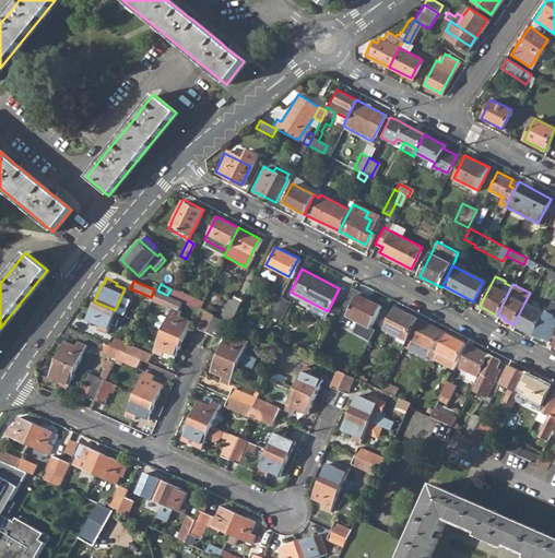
[(167,295),(197,309),(200,303),(172,287),(170,289),(167,295)]
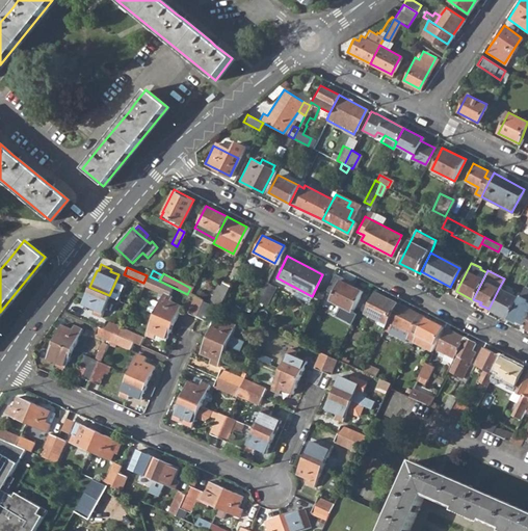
[(360,291),(338,280),(328,299),(350,311),(360,291)]
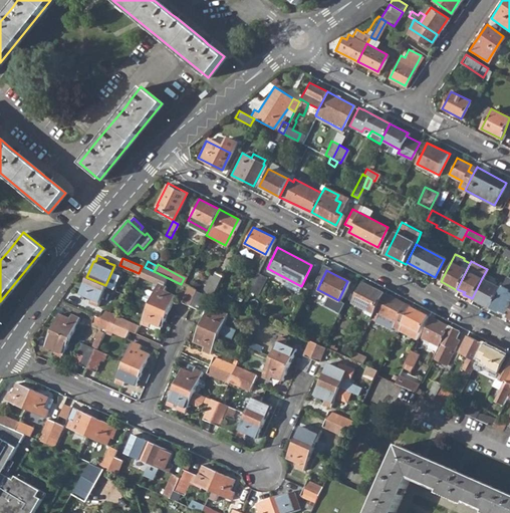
[(210,294),(220,275),(213,271),(211,275),(208,274),(200,290),(210,294)]
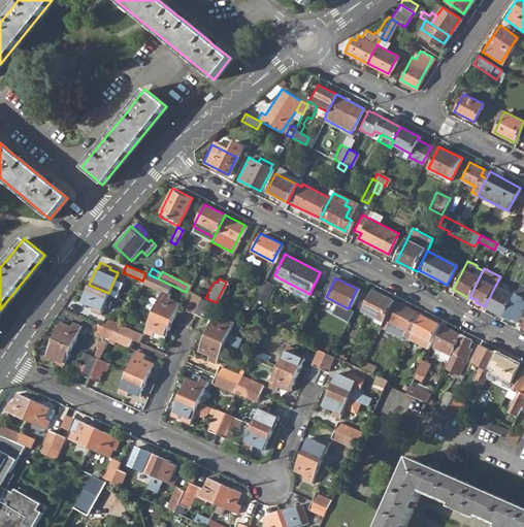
[(254,297),(263,301),(271,284),(263,278),(254,297)]
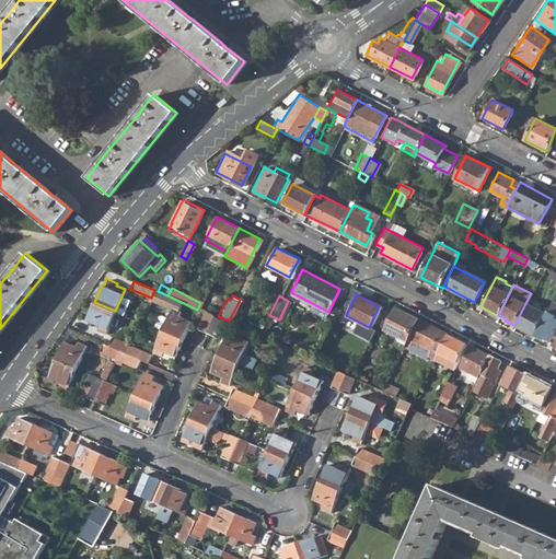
[(544,337),(552,341),(555,333),(555,303),(552,301),(545,314),(534,335),(543,340),(544,337)]
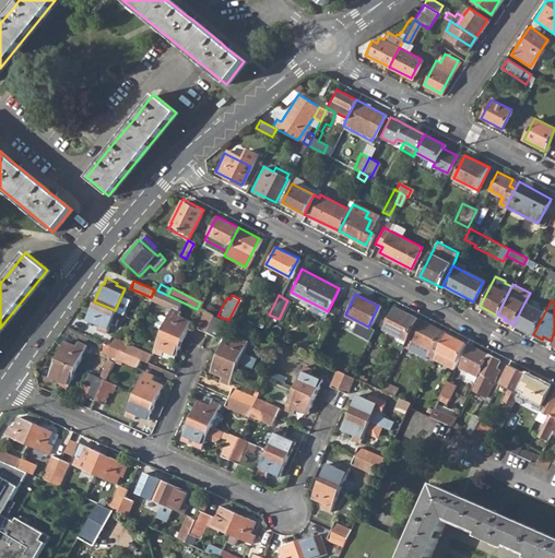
[(96,328),(105,332),(115,310),(94,301),(86,318),(98,324),(96,328)]
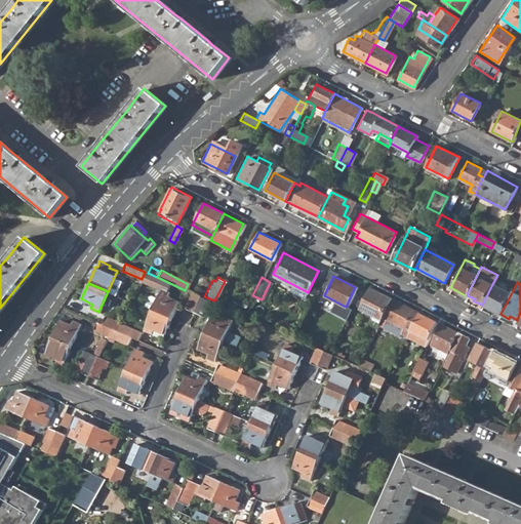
[(511,294),(492,284),(483,303),(482,305),(501,314),(511,294)]
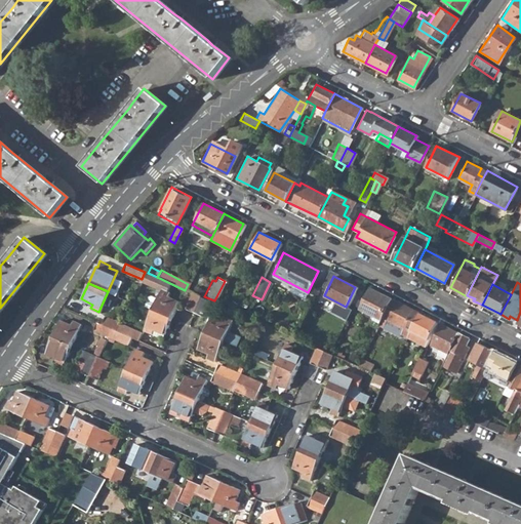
[(151,309),(170,317),(177,300),(166,295),(168,291),(159,288),(155,297),(151,309)]
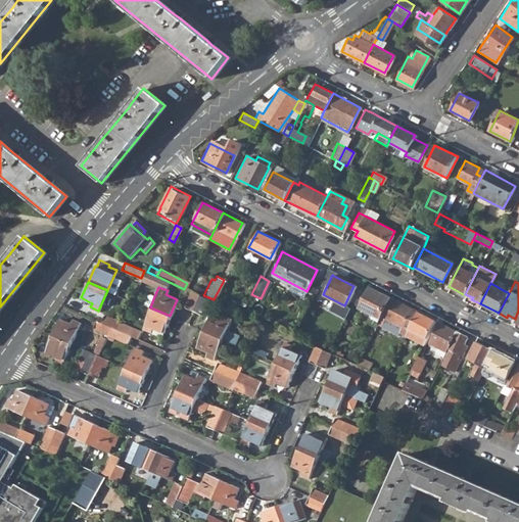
[(371,314),(378,319),(388,297),(368,287),(358,307),(371,314)]
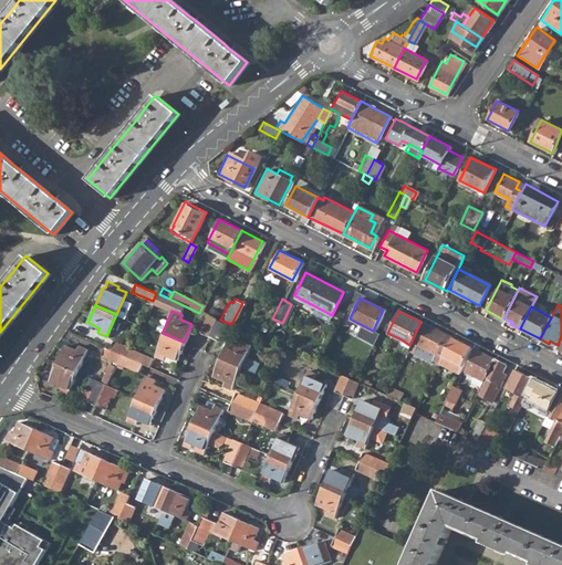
[(199,332),(208,336),(215,320),(206,315),(199,332)]
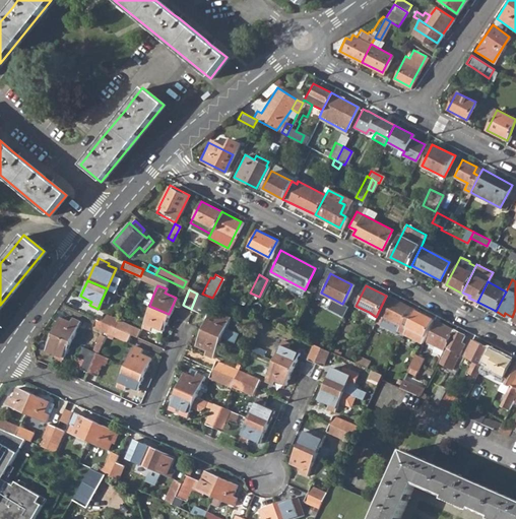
[(142,302),(149,306),(153,295),(148,293),(145,294),(142,302)]
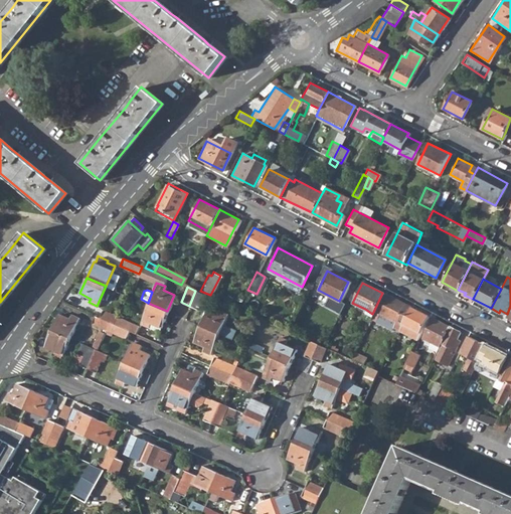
[(316,294),(310,290),(304,301),(311,304),(316,294)]
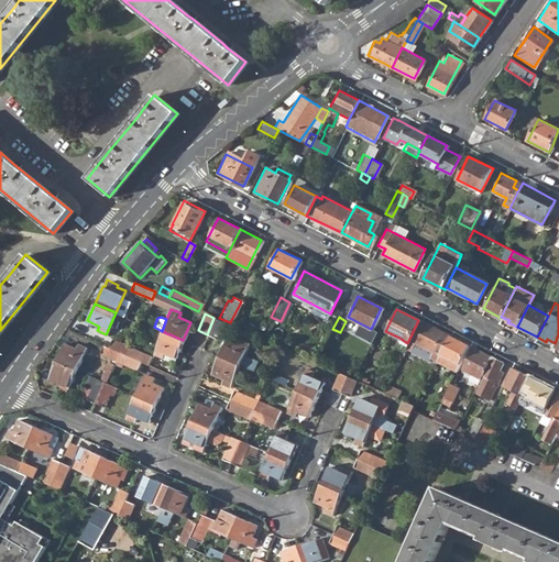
[(207,334),(215,338),(222,321),(214,318),(207,334)]
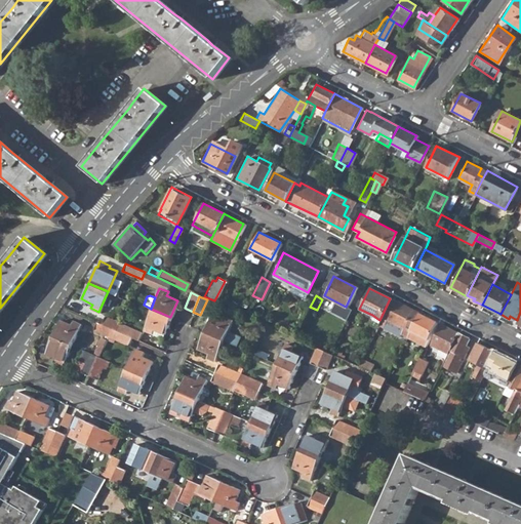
[(417,313),(390,298),(379,320),(378,323),(383,326),(382,328),(399,336),(400,334),(405,337),(417,313)]
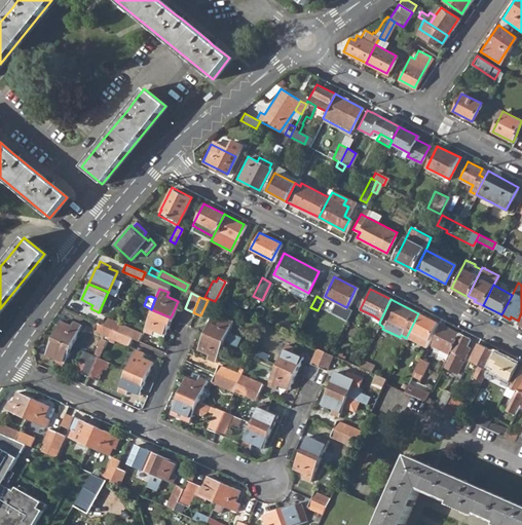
[(143,330),(161,338),(171,317),(151,309),(143,330)]
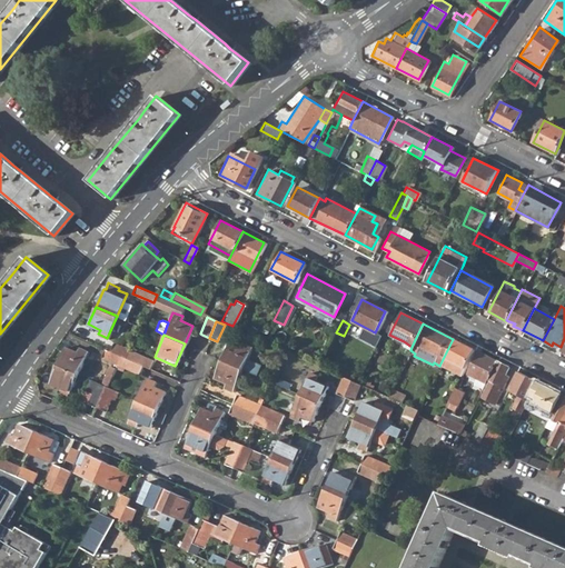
[(230,338),(220,359),(241,369),(251,347),(230,338)]
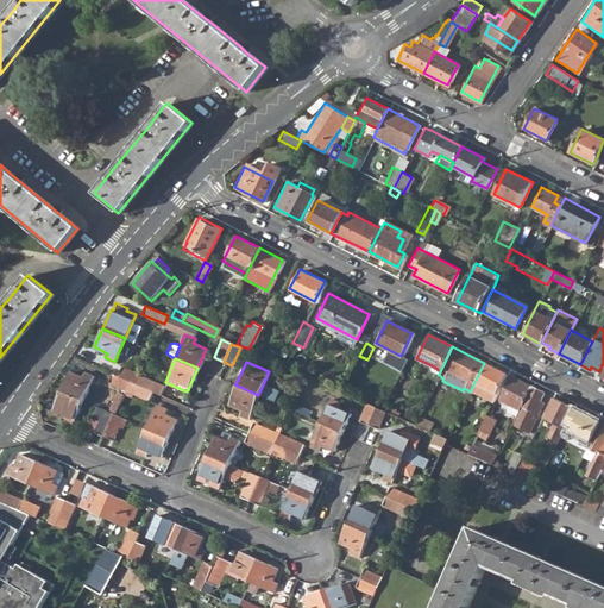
[(505,374),(484,363),(470,392),(491,402),(505,374)]
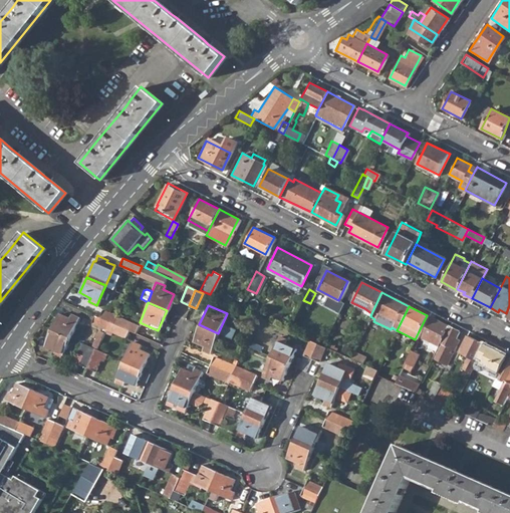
[(100,308),(96,316),(109,321),(113,314),(100,308)]
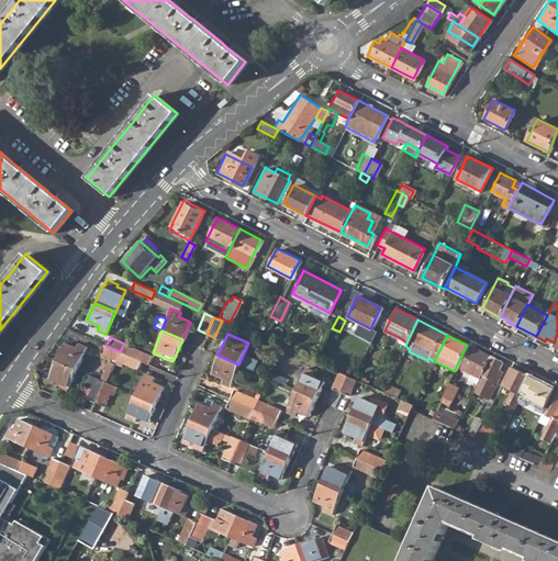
[(406,343),(399,337),(398,340),(397,343),(404,347),(405,346),(406,343)]
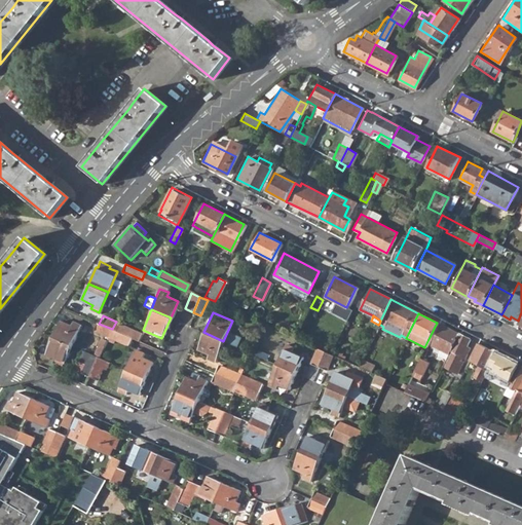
[(129,337),(136,339),(141,329),(118,319),(116,322),(112,329),(129,337)]
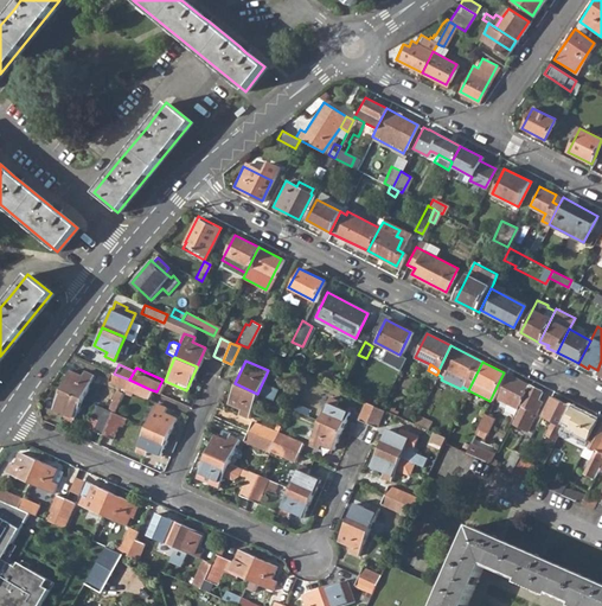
[(59,388),(82,399),(93,375),(84,371),(82,376),(68,369),(59,388)]
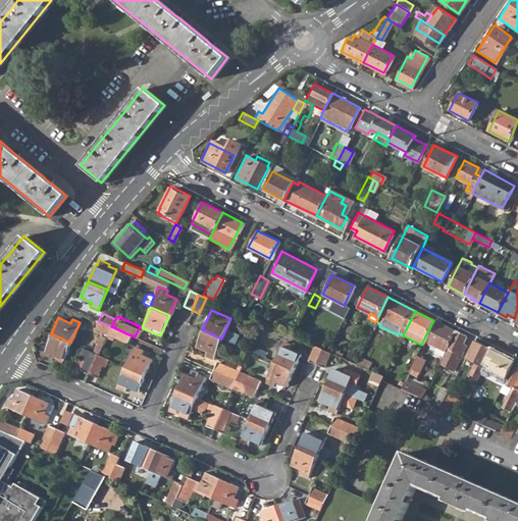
[(94,327),(108,333),(111,326),(98,321),(97,320),(94,327)]
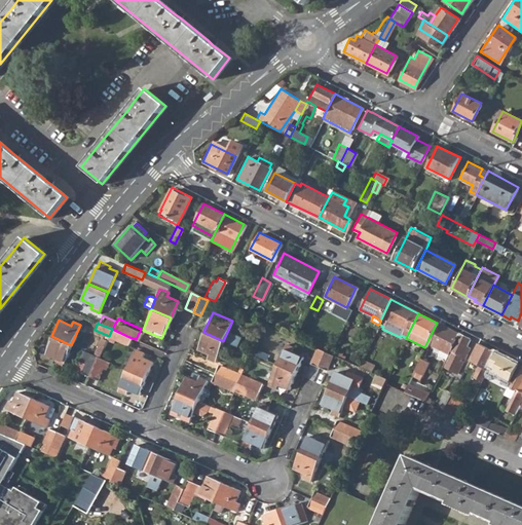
[(431,345),(447,354),(457,334),(441,326),(431,345)]
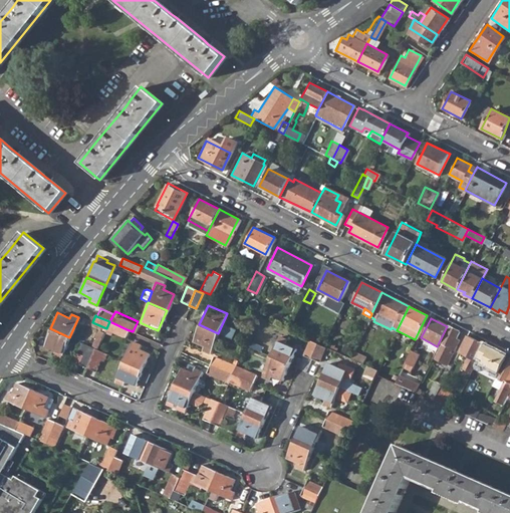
[(106,328),(122,336),(126,329),(109,321),(106,328)]
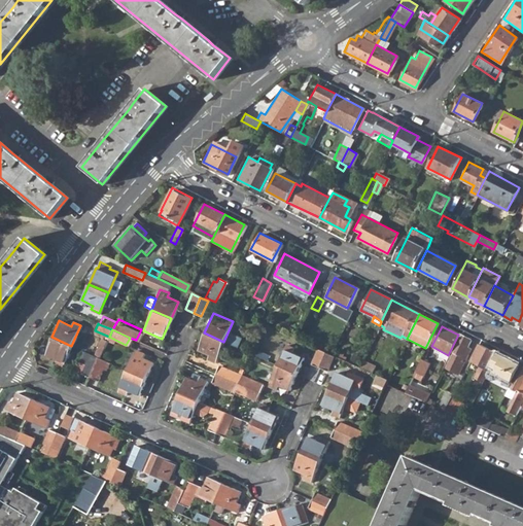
[(206,358),(214,362),(223,342),(204,332),(197,349),(208,354),(206,358)]
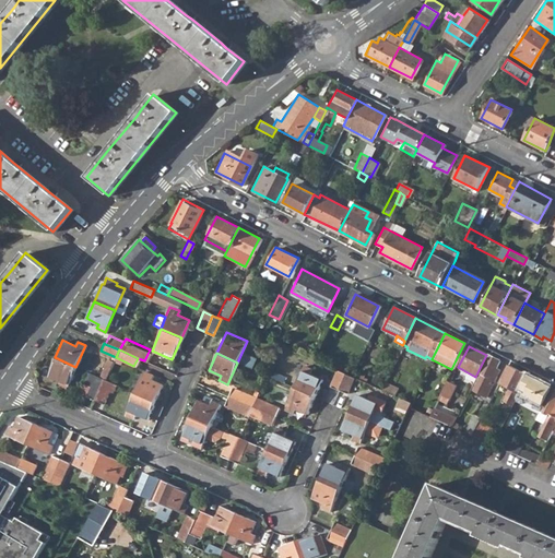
[(468,392),(482,400),(495,372),(492,370),(497,360),(486,355),(475,377),(468,392)]
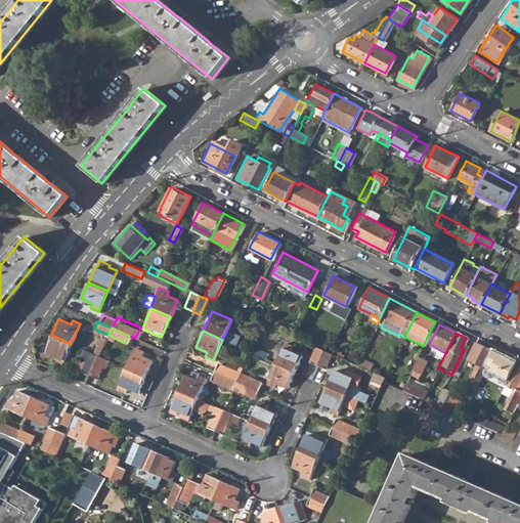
[(53,360),(61,363),(71,344),(51,335),(44,351),(55,356),(53,360)]
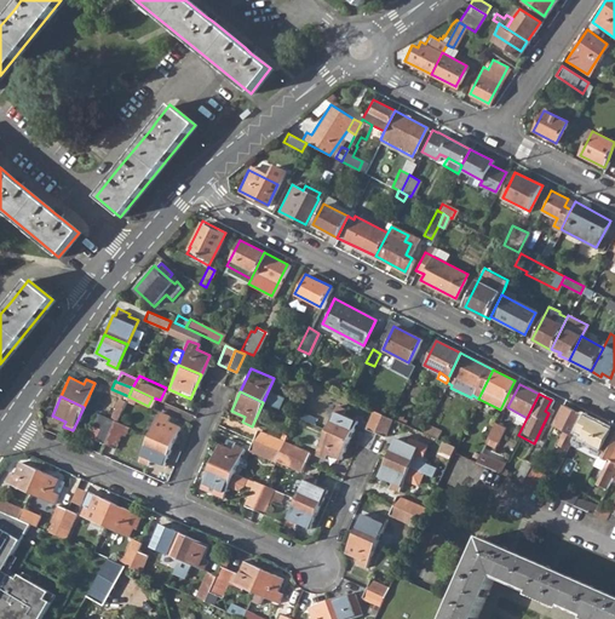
[(120,399),(110,418),(115,422),(126,401),(120,399)]
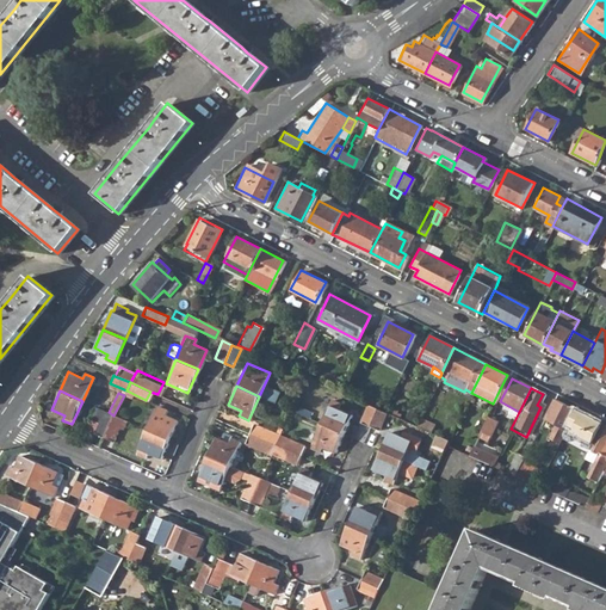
[(574,411),(551,399),(542,419),(554,425),(546,438),(557,444),(560,437),(563,430),(566,425),(574,411)]
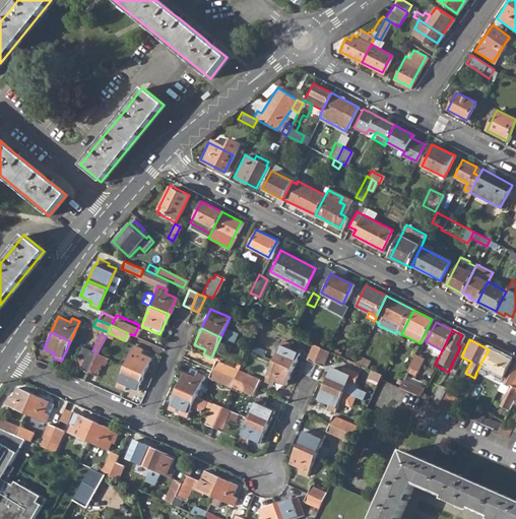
[(272,361),(291,369),(298,352),(287,347),(289,343),(281,340),(272,361)]
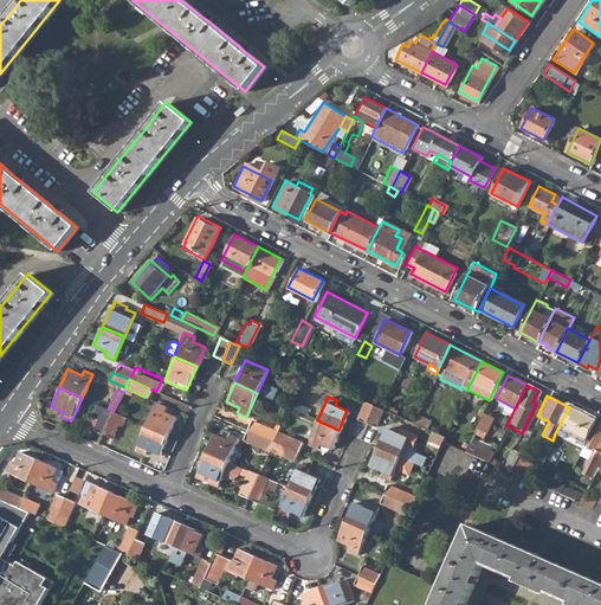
[(144,425),(167,435),(175,417),(162,411),(165,406),(154,401),(144,425)]
